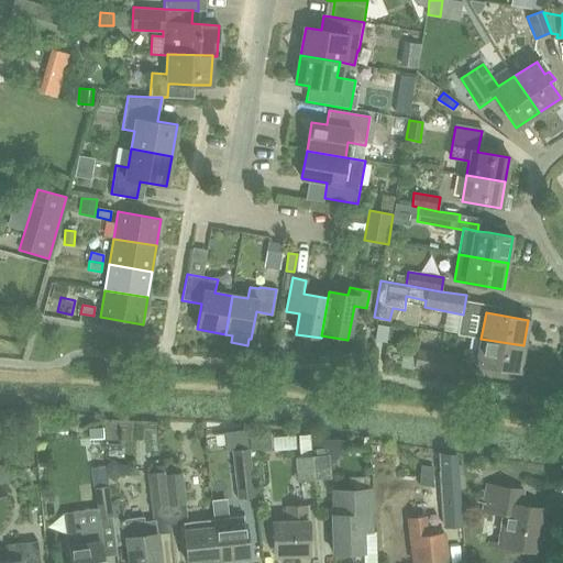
[(375,341),(386,343),(388,328),(378,326),(375,341)]
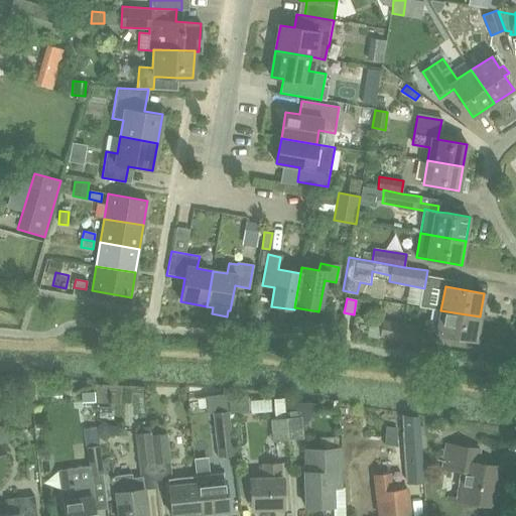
[(476,341),(480,316),(440,310),(438,323),(428,320),(426,330),(436,331),(436,334),(476,341)]
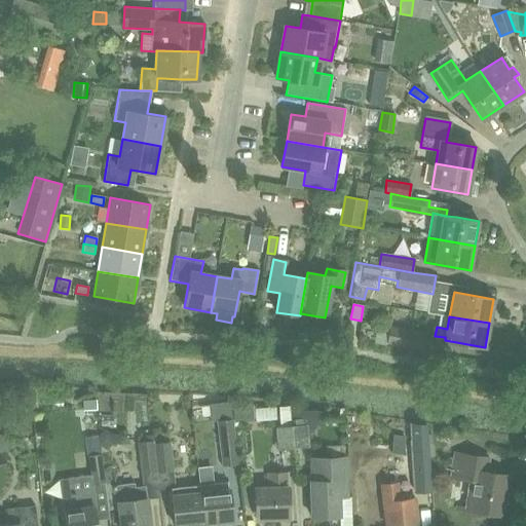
[(390,327),(387,343),(422,349),(425,333),(390,327)]
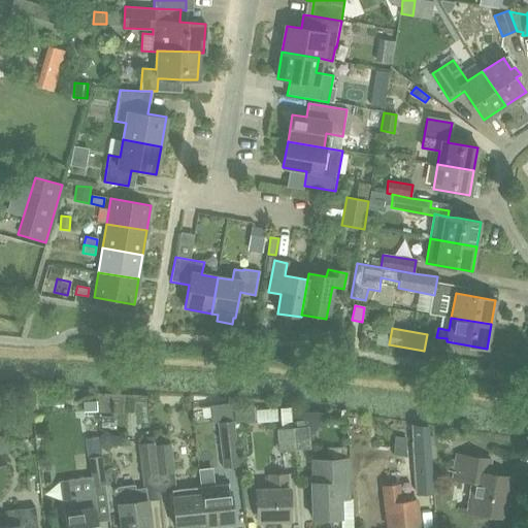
[(248,419),(246,406),(234,407),(235,420),(248,419)]
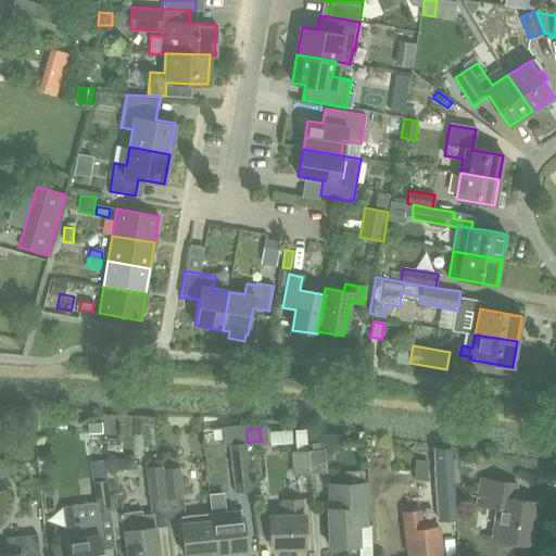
[(308,451),(307,451),(310,475),(327,472),(323,436),(313,434),(313,442),(307,443),(308,451)]
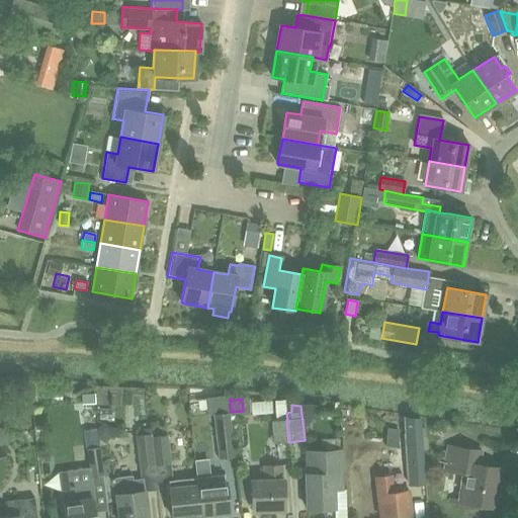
[(219,460),(235,458),(229,415),(212,417),(219,460)]
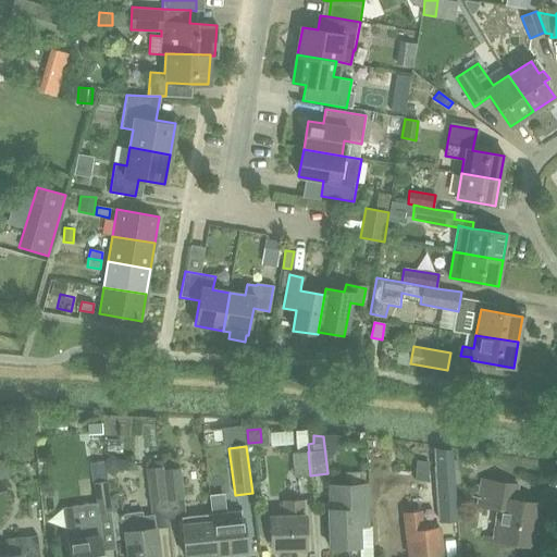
[(457,521),(452,449),(434,447),(434,448),(435,463),(436,483),(440,522),(457,521)]
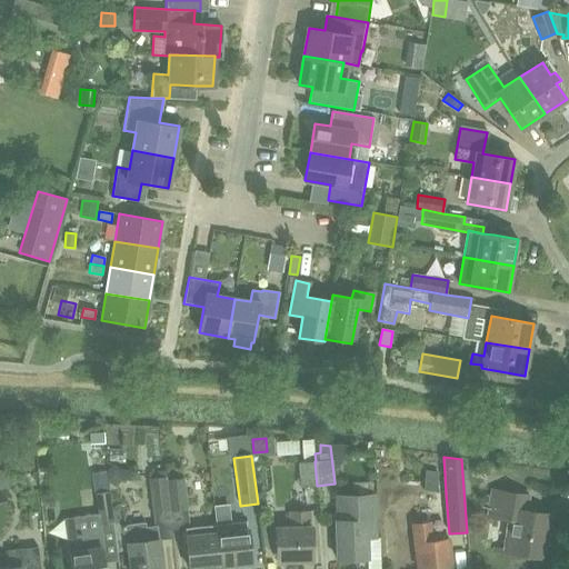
[(298,463),(301,487),(317,486),(315,461),(298,463)]
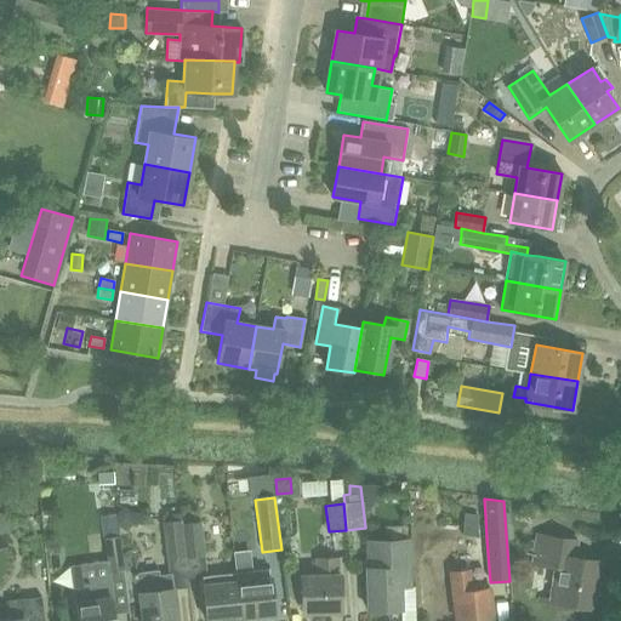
[(101,516),(103,537),(119,536),(115,513),(101,516)]
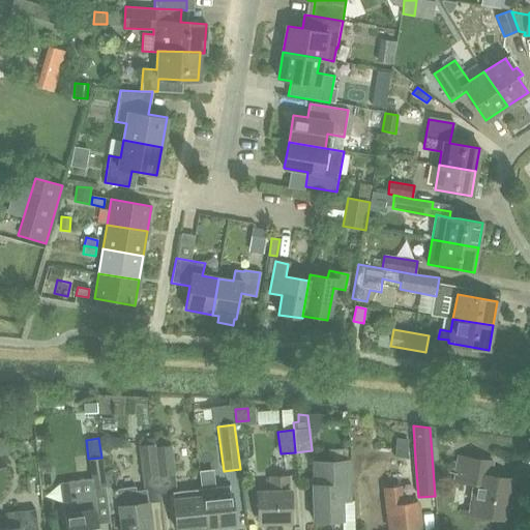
[(139,446),(143,478),(157,476),(154,444),(153,438),(139,440),(140,446),(139,446)]
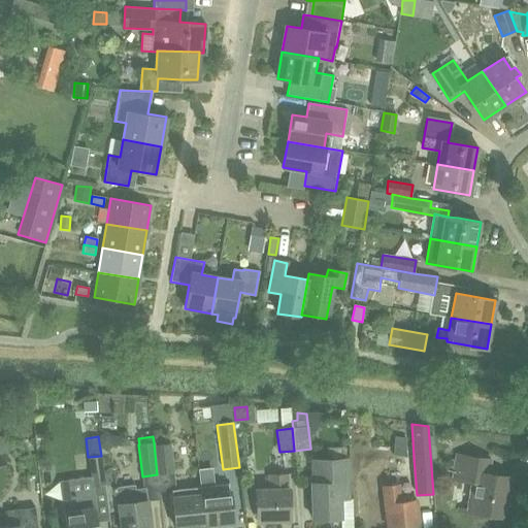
[(393,455),(414,458),(413,439),(395,437),(393,455)]
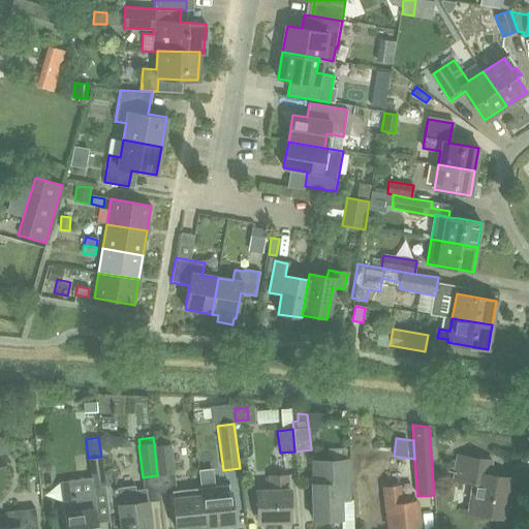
[(155,447),(154,443),(157,475),(173,473),(169,445),(155,447)]
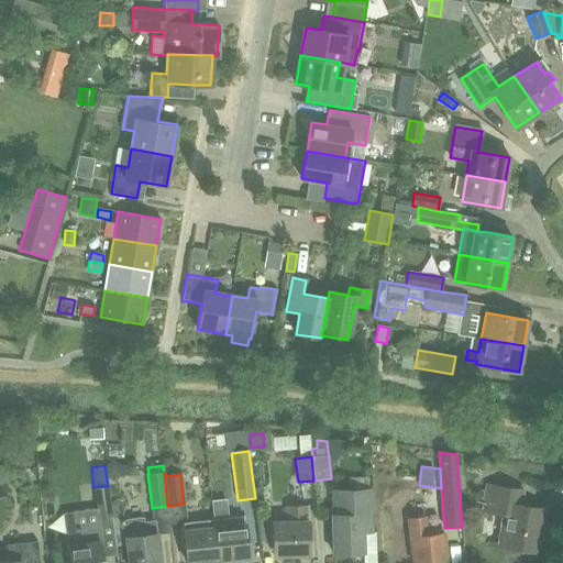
[(489,545),(539,553),(545,509),(521,506),(523,490),(487,485),(483,511),(503,515),(498,544),(489,542),(489,545)]
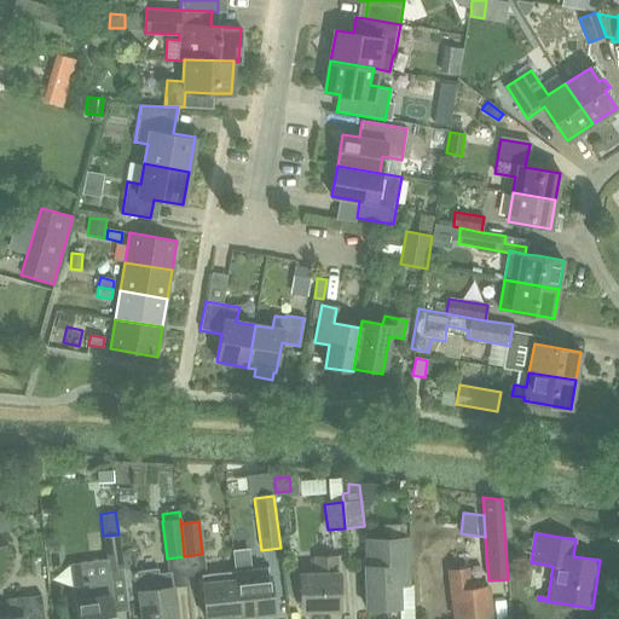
[(119,534),(103,538),(109,573),(123,570),(119,534)]
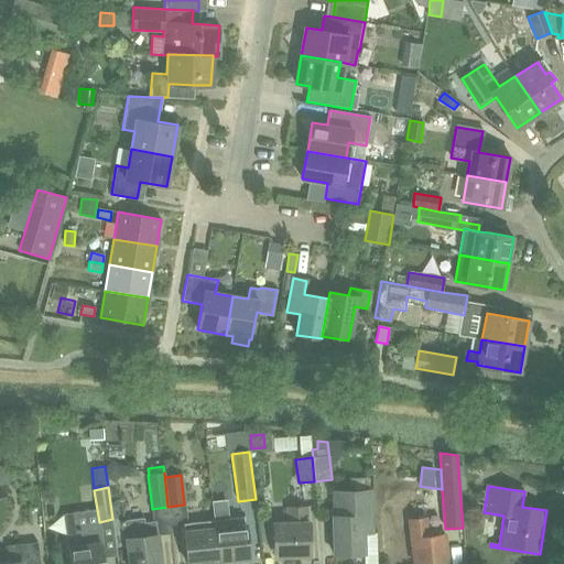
[(333,516),(334,554),(364,554),(364,533),(372,533),(371,514),(370,514),(370,490),(334,491),(335,516),(333,516)]
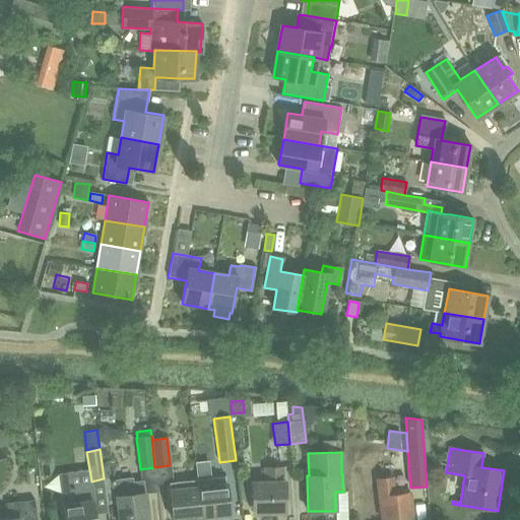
[(251,482),(252,513),(285,512),(283,467),(264,467),(265,482),(251,482)]
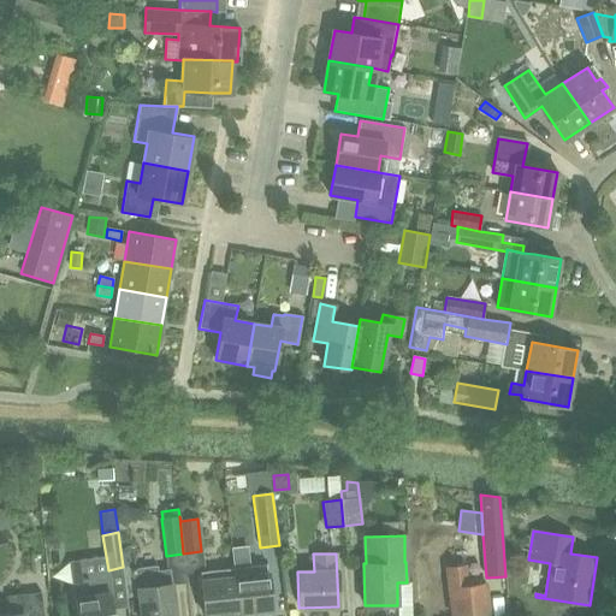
[(271,610),(270,591),(266,564),(232,568),(237,614),(271,610)]
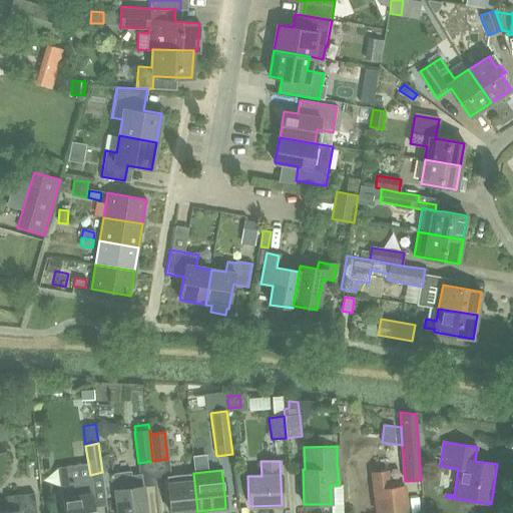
[(117,512),(146,512),(141,474),(131,476),(130,471),(102,476),(104,497),(115,497),(117,512)]
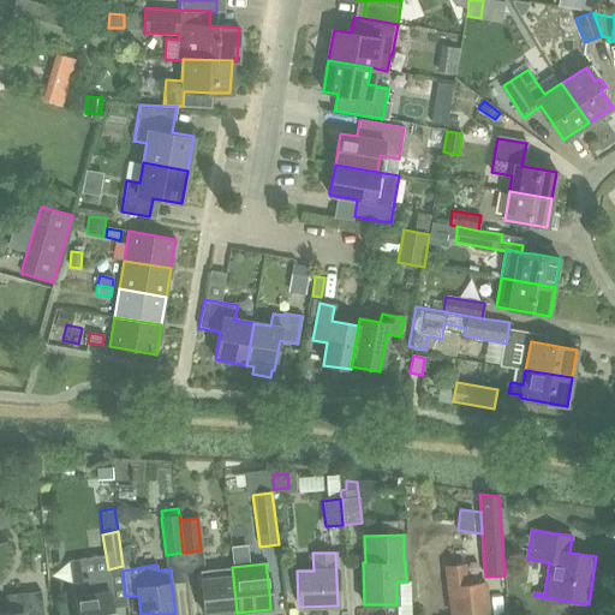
[(452,614),(467,614),(489,613),(485,583),(472,584),(472,577),(465,578),(464,565),(446,568),(452,614)]
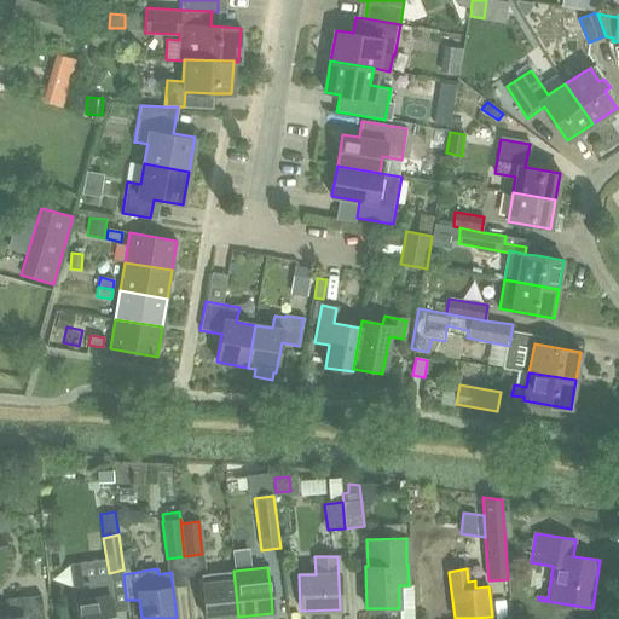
[(217,618),(238,617),(233,571),(200,574),(204,618),(217,618)]
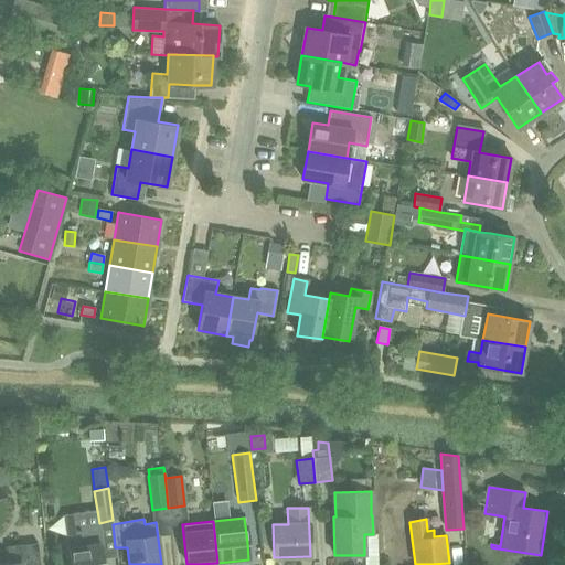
[(99,526),(76,530),(80,546),(68,548),(71,564),(103,564),(99,542),(102,542),(99,526)]
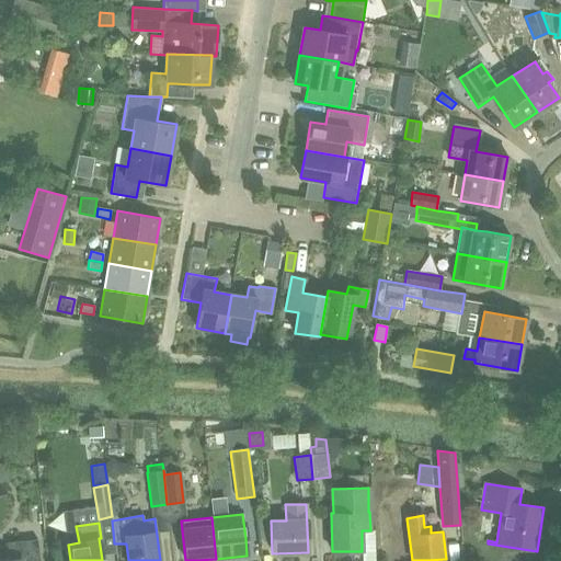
[(0,560),(38,560),(37,539),(7,542),(9,560),(0,560)]
